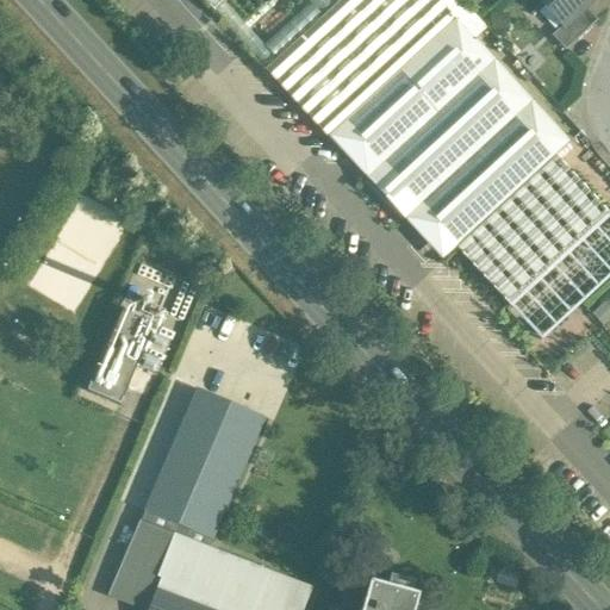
[(201,0),(215,13),(228,0),(201,0)]
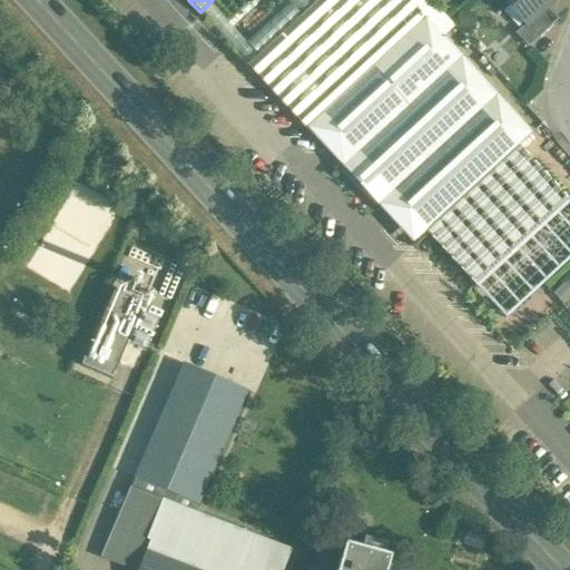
[(307,0),(213,0),(200,12),(257,76),(322,16),(307,0)]
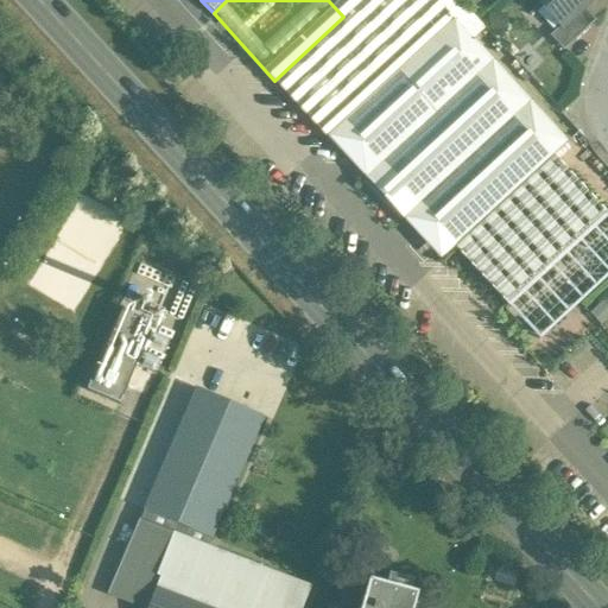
[(567,144),(435,0),(361,0),(343,17),(274,81),(403,220),(417,207),(507,305),(606,213),(553,158),(567,144)]
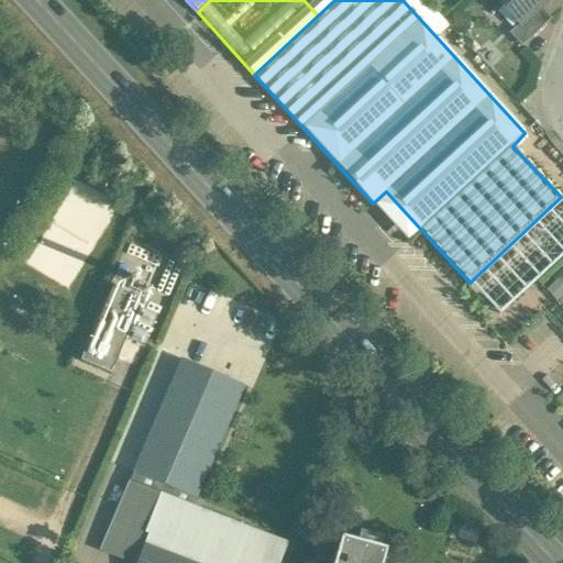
[(547,0),(496,0),(519,24),(519,25),(539,8),(547,0)]
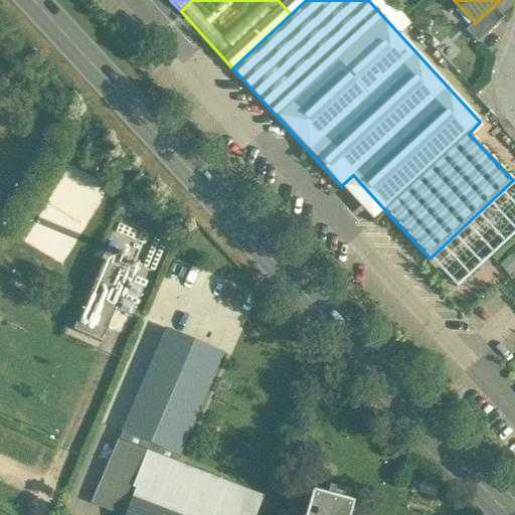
[(493,7),(475,23),(475,22),(466,30),(477,42),(503,17),(493,7)]
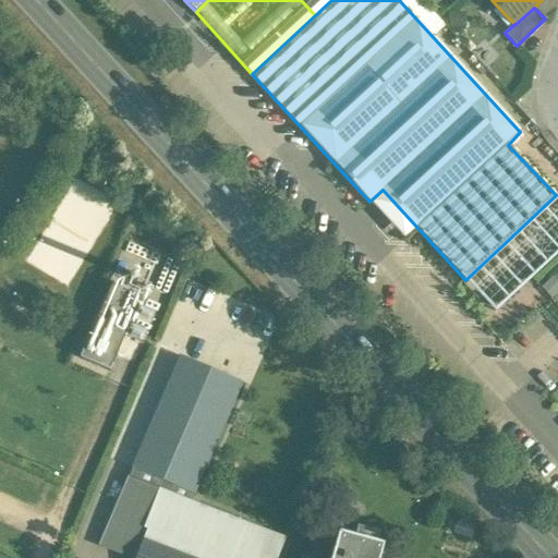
[(125,335),(143,342),(158,308),(141,300),(125,335)]
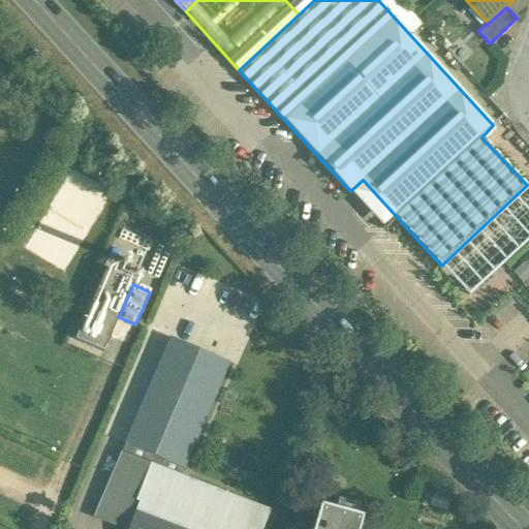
[(170,338),(105,489),(139,501),(129,528),(261,528),(270,510),(180,476),(228,363),(170,338)]
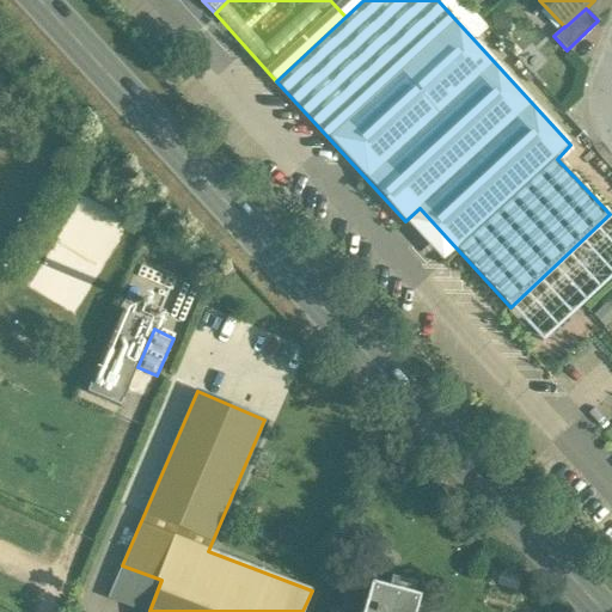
[(150,611),(161,580),(122,565),(108,599),(141,611),(150,611)]
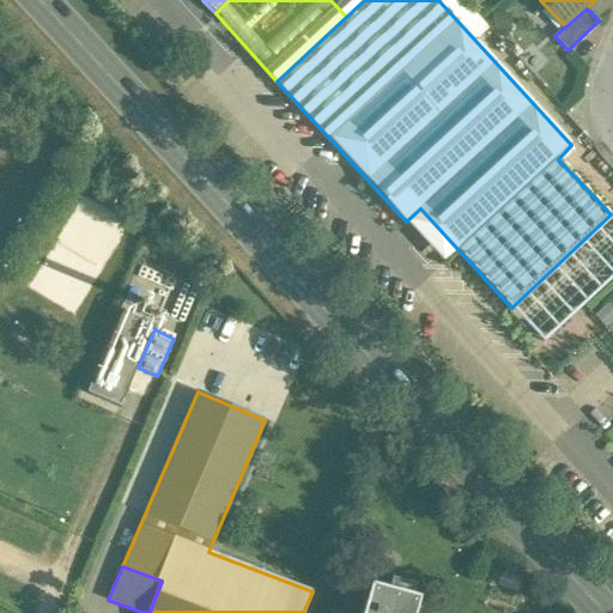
[(370,586),(362,612),(414,612),(419,600),(370,586)]
